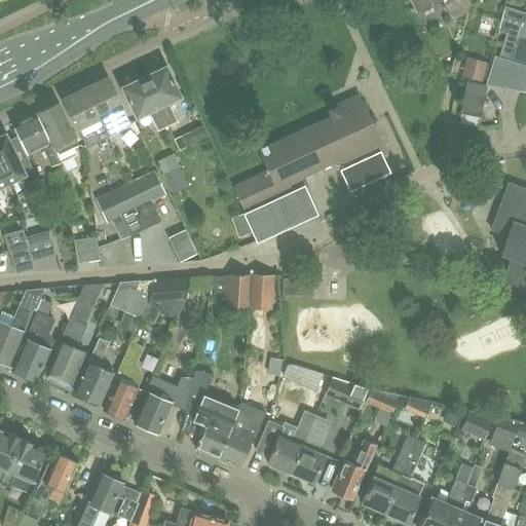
[(413,0),(418,10),(438,0),(441,0),(451,21),(467,13),(460,0),(413,0)]
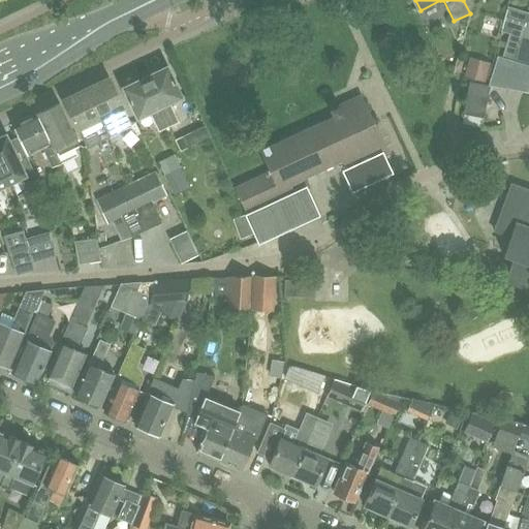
[(463,0),(470,13),(473,0),(463,0)]
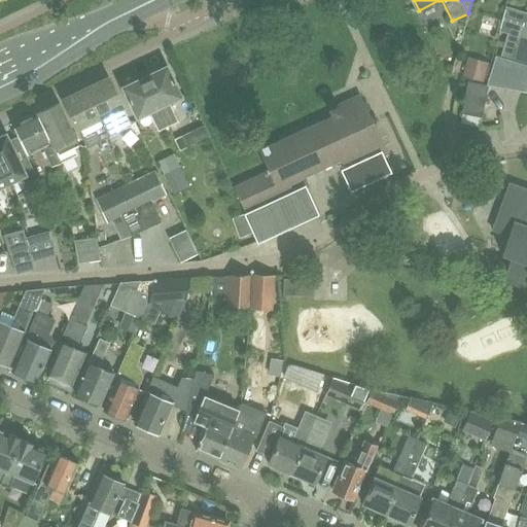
[(526,26),(511,22),(500,57),(526,65),(526,26)]
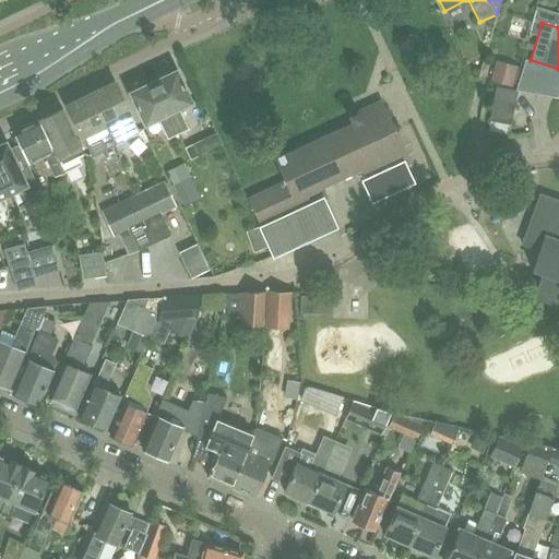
[(492,80),(513,85),(518,64),(497,60),(492,80)]
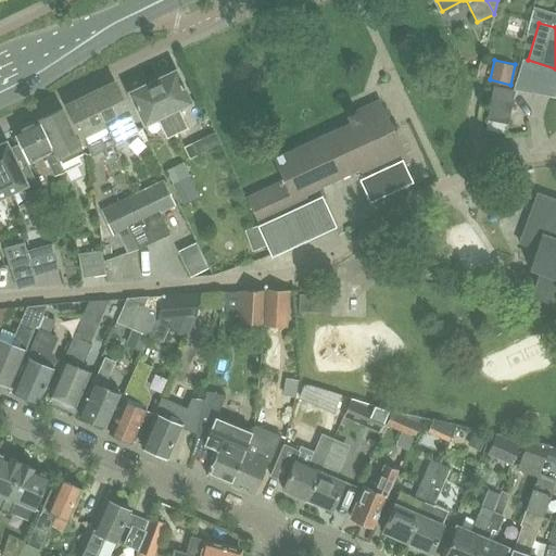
[(162,75),(152,80),(177,134),(187,128),(177,108),(189,102),(175,70),(173,71),(169,70),(164,72),(162,75)]
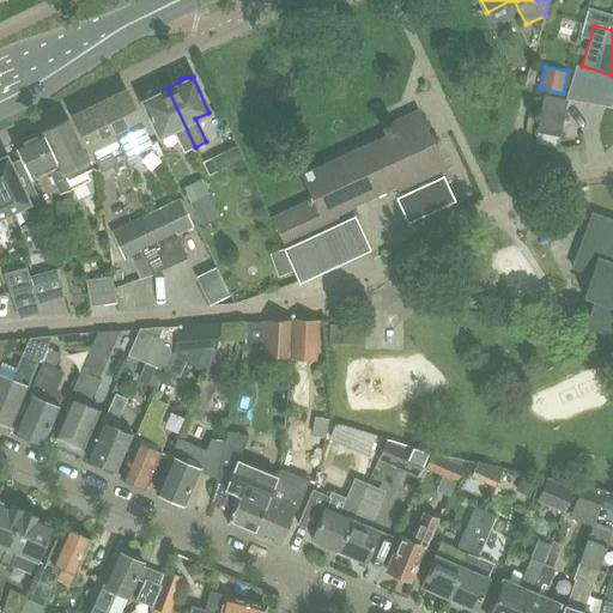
[(145,99),(143,101),(152,122),(159,137),(173,129),(183,152),(195,147),(168,89),(156,93),(152,92),(146,96),(145,99)]
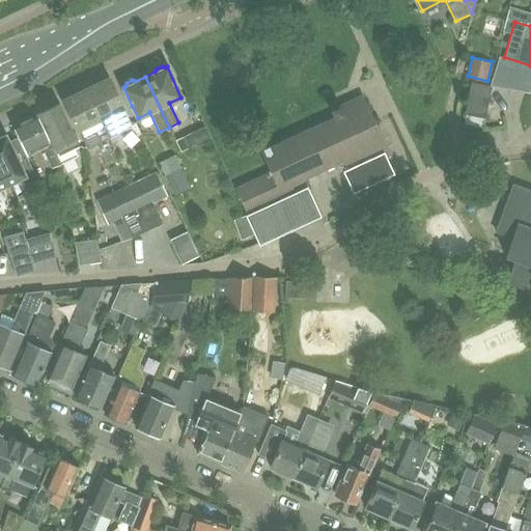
[(109,78),(87,88),(110,138),(118,134),(114,126),(128,118),(122,108),(123,107),(109,78)]
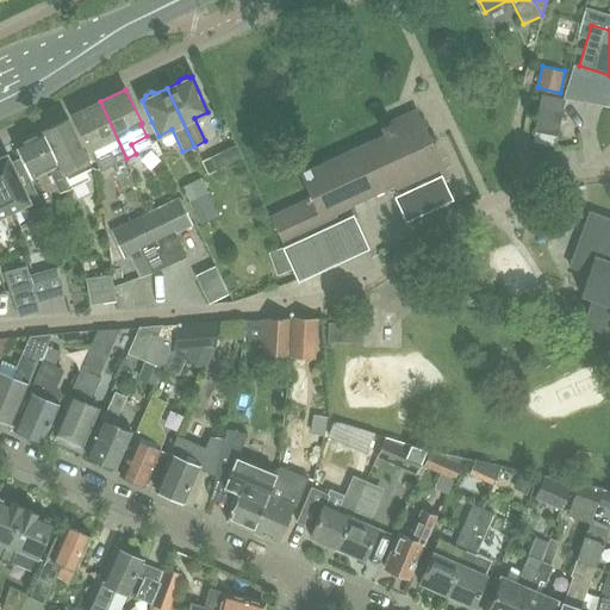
[(565,99),(561,98),(541,94),(534,131),(558,136),(565,99)]
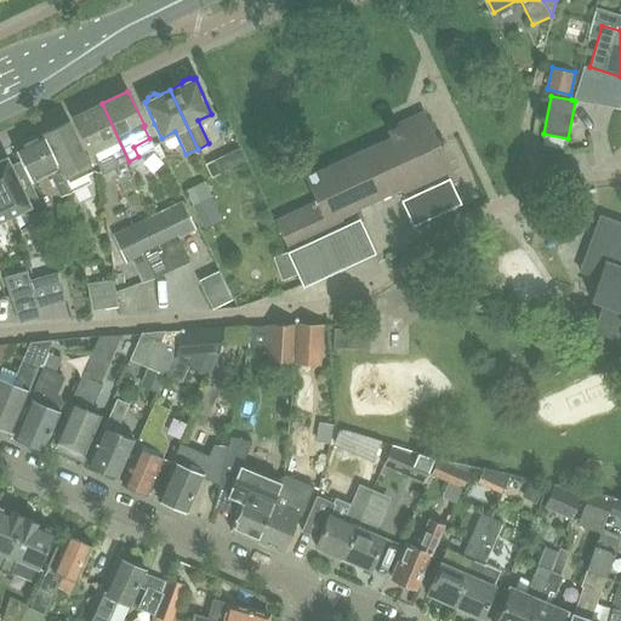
[(102,103),(73,117),(90,152),(92,151),(101,167),(115,160),(118,166),(129,161),(102,103)]
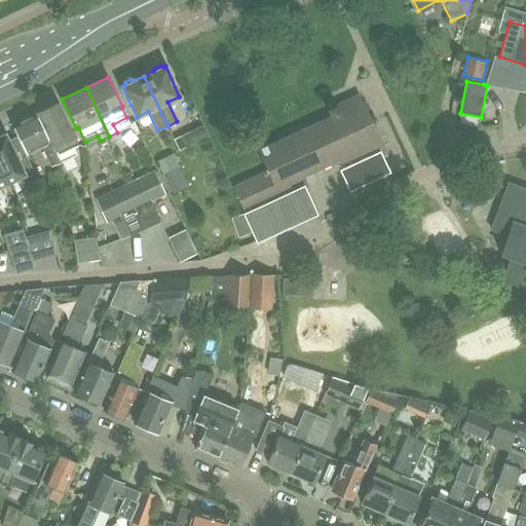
[(381,152),(384,151),(359,95),(334,106),(335,107),(336,106),(339,112),(333,115),(332,114),(331,114),(332,116),(258,150),(266,167),(265,167),(266,171),(233,186),(245,213),(243,213),(257,240),(317,213),(304,185),(299,187),(296,180),(341,159),(345,168),(341,171),(350,190),(390,172),(381,152)]
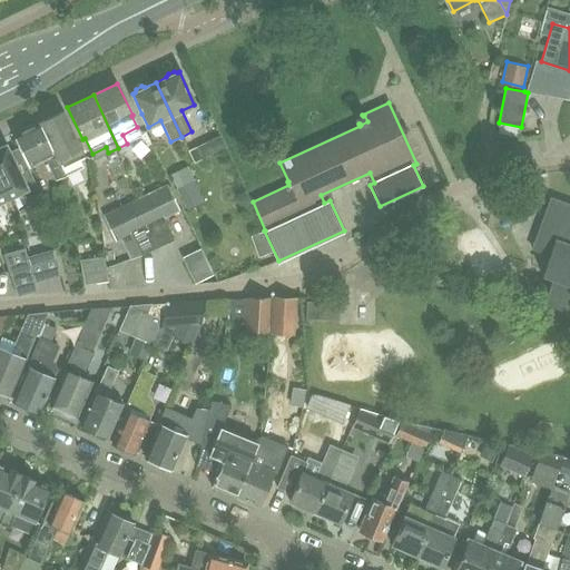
[(78,161),(87,158),(64,109),(62,110),(39,121),(60,163),(59,163),(66,176),(81,168),(78,161)]
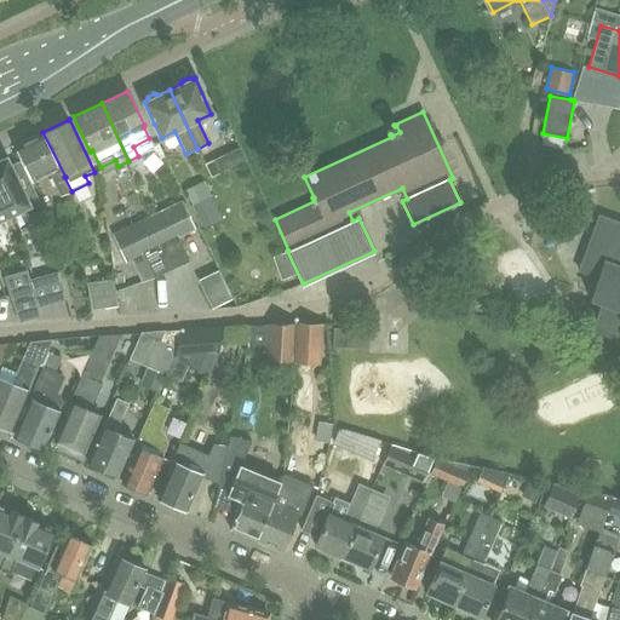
[(42,132),(16,145),(33,182),(50,173),(61,196),(72,191),(64,177),(65,177),(42,132)]
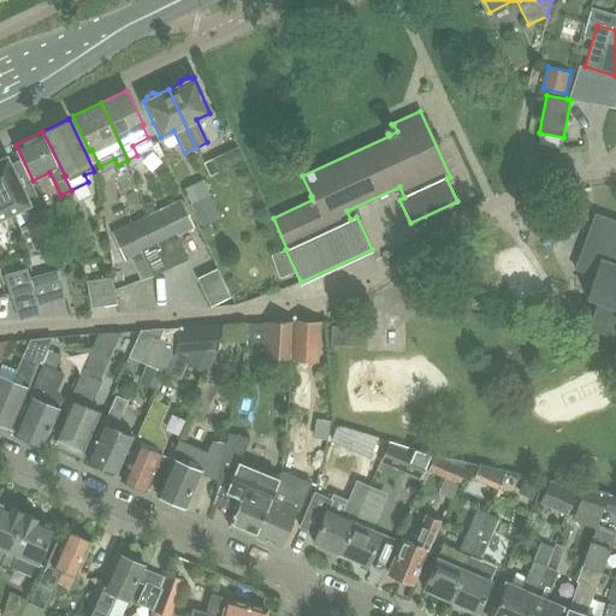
[(0,159),(0,196),(9,214),(28,205),(31,213),(39,211),(40,203),(21,161),(19,161),(19,164),(12,167),(6,157),(0,159)]
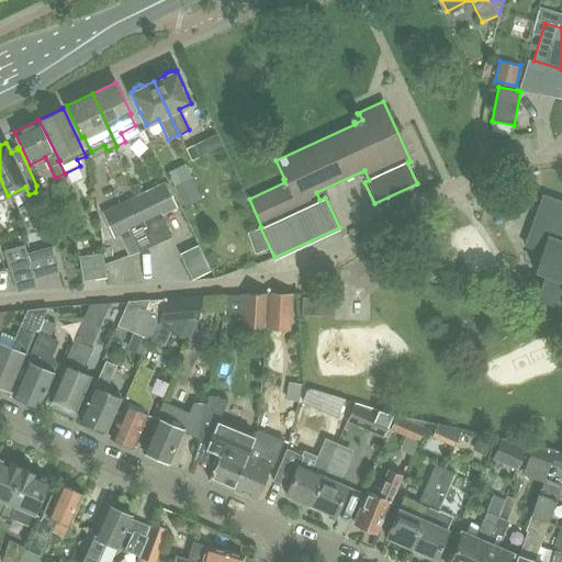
[(193,145),(186,149),(191,161),(200,157),(193,145)]
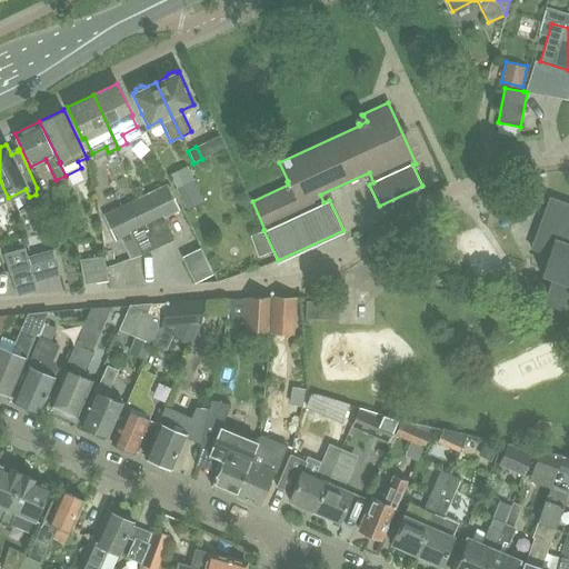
[(189,182),(193,180),(195,179),(188,167),(188,166),(170,175),(177,188),(178,188),(189,182)]
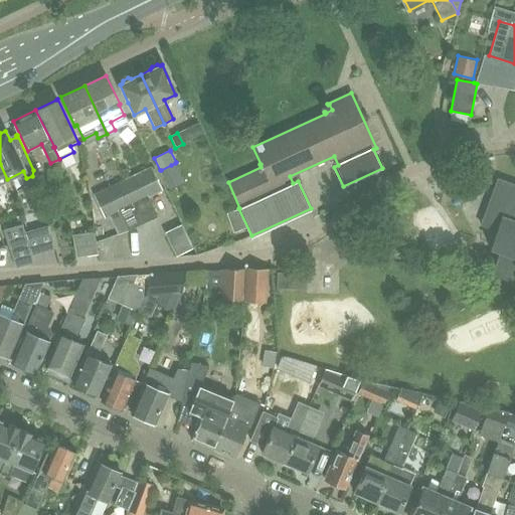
[(59,168),(48,170),(51,189),(54,204),(66,201),(60,173),(59,168)]
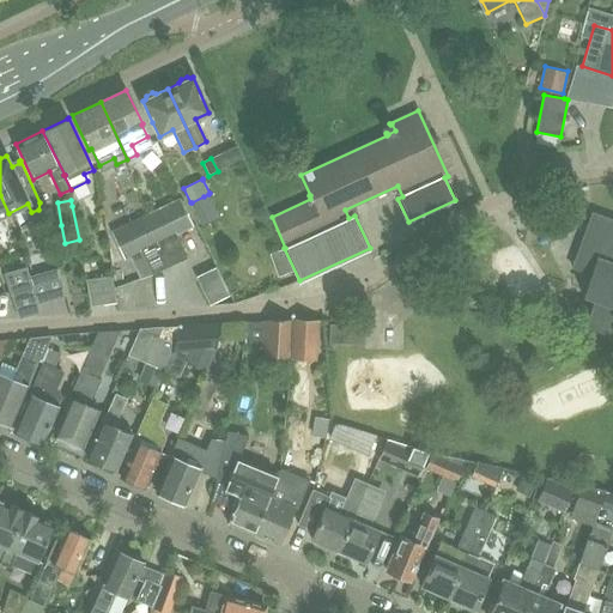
[(180,200),(146,216),(170,266),(186,258),(175,234),(192,226),(180,200)]
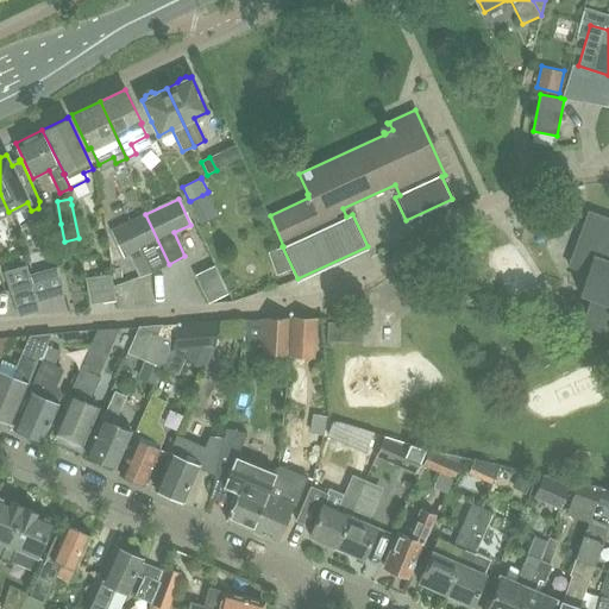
[(608,219),(607,219),(606,221),(594,217),(595,214),(589,212),(575,251),(592,258),(581,292),(591,295),(581,324),(608,333),(608,219)]
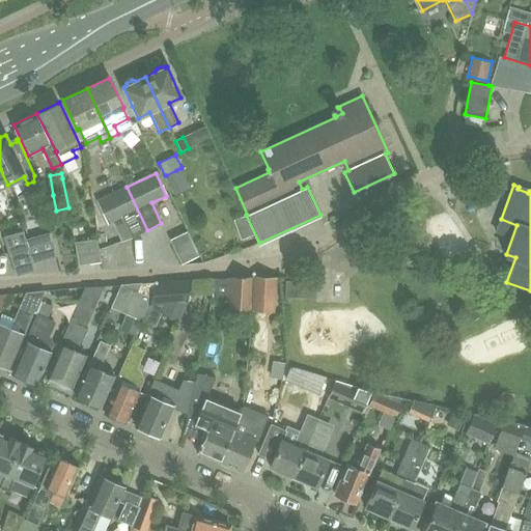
[(127,187),(98,200),(109,223),(123,216),(134,236),(147,230),(127,187)]
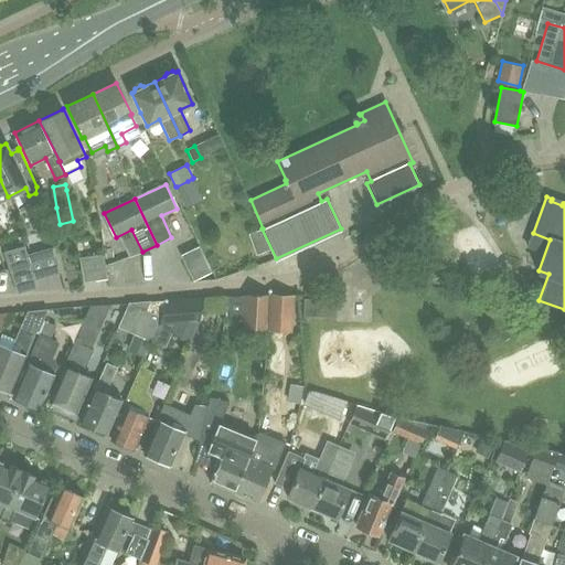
[(30,264),(28,255),(24,246),(3,253),(9,269),(30,264)]
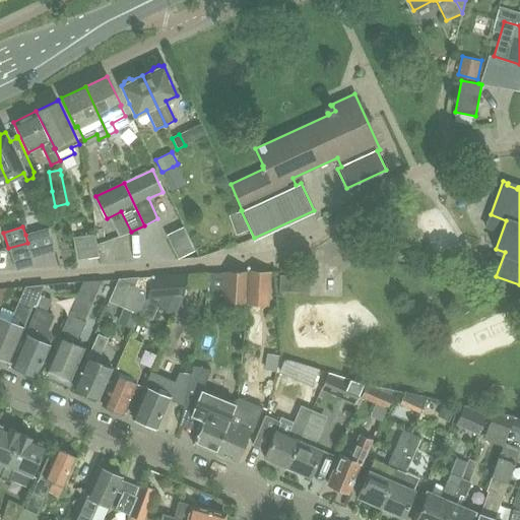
[(31,258),(43,255),(37,232),(25,235),(27,243),(31,258)]
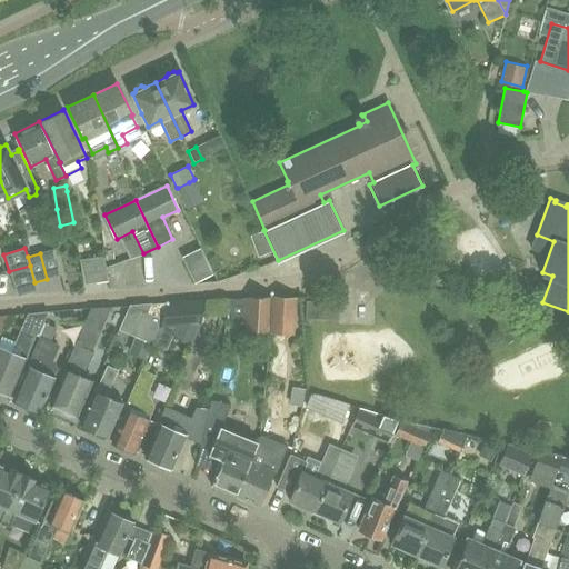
[(105,255),(91,257),(95,282),(108,280),(105,259),(105,255)]
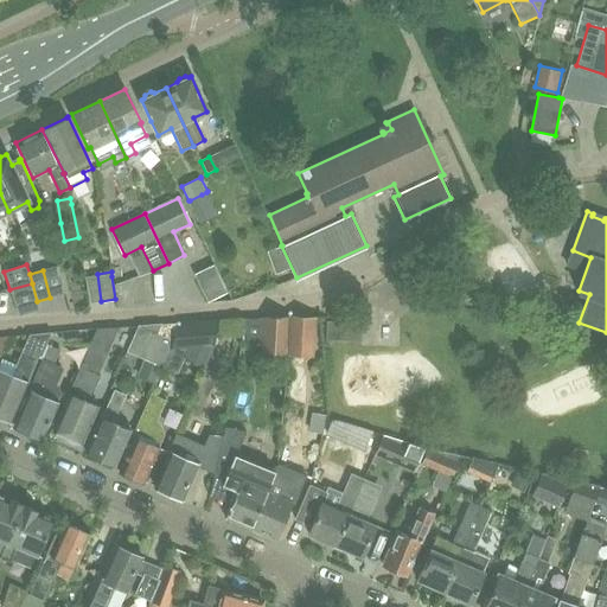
[(90,302),(101,301),(97,274),(85,276),(90,302)]
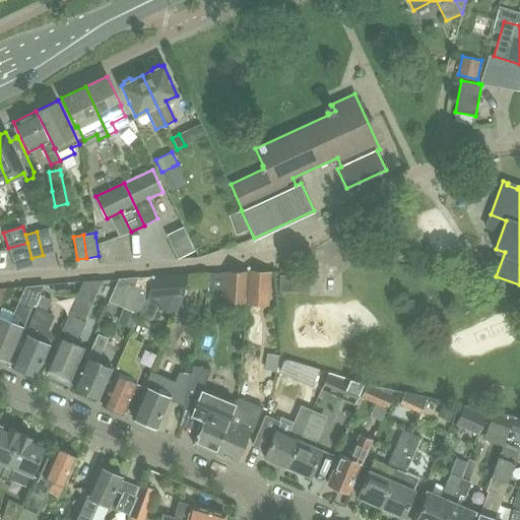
[(247,304),(247,291),(249,271),(229,272),(226,295),(226,303),(247,304)]
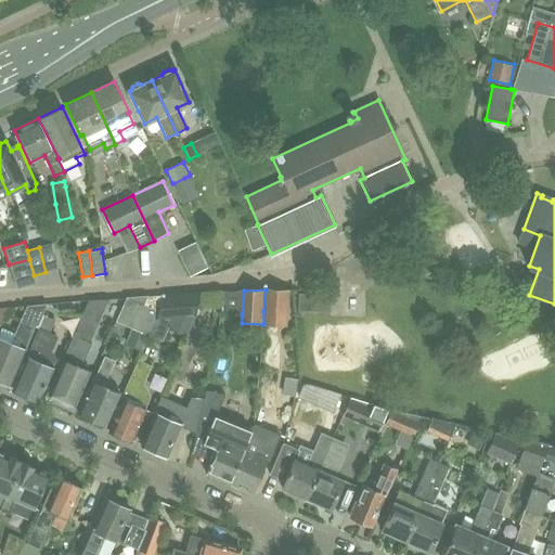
[(286,325),(286,312),(288,291),(266,289),(263,311),(263,324),(286,325)]
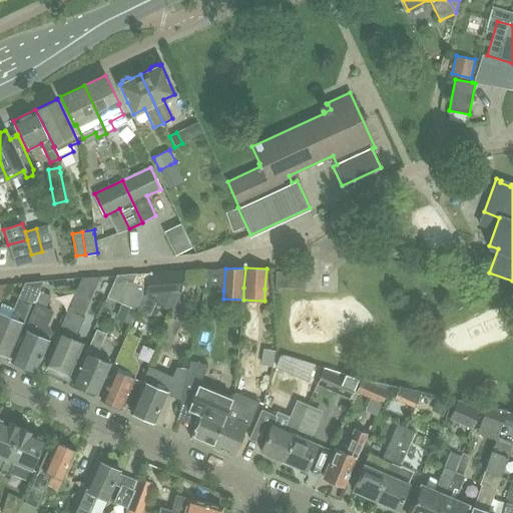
[(225,269),(206,270),(205,289),(223,291),(225,269)]
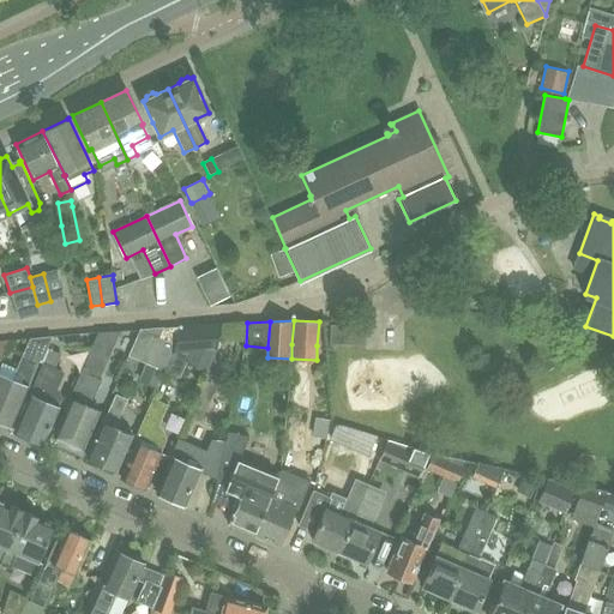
[(215,348),(215,347),(221,325),(221,323),(182,326),(180,333),(178,332),(163,369),(175,374),(179,375),(190,350),(215,348)]
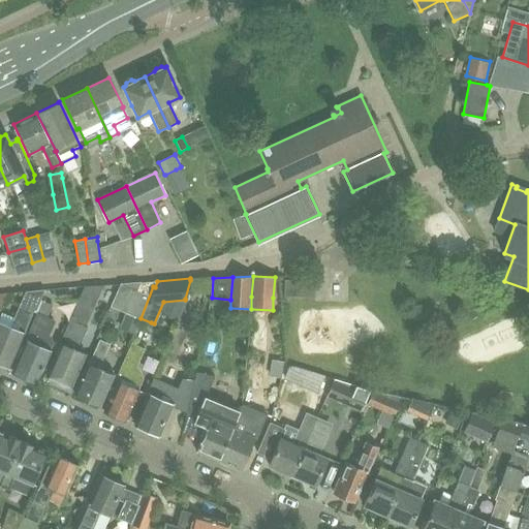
[(315,281),(284,280),(284,297),(315,298),(315,281)]
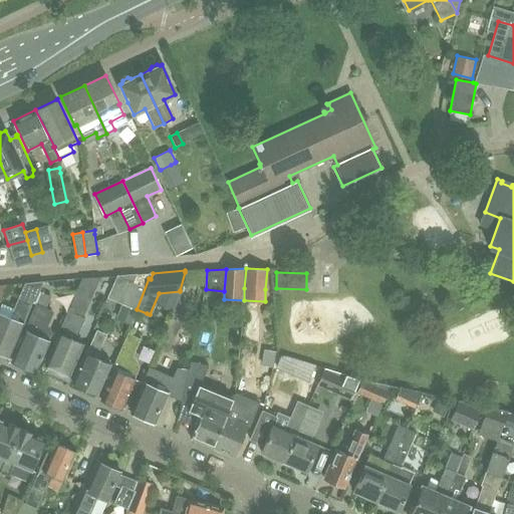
[(107,297),(137,309),(149,278),(141,274),(137,283),(116,275),(115,278),(114,278),(107,297)]
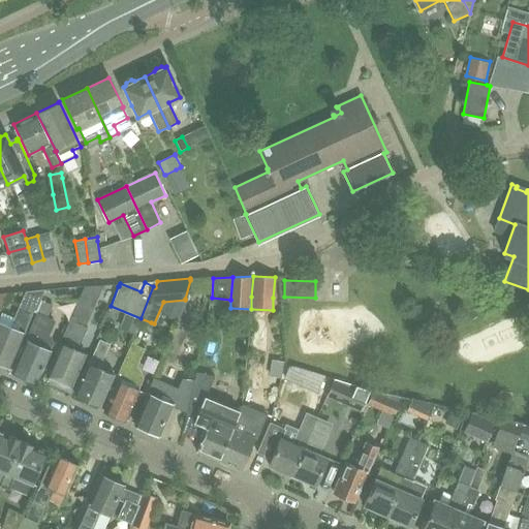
[(36,308),(38,304),(44,289),(26,291),(10,328),(0,322),(0,362),(9,367),(24,333),(21,332),(31,308),(36,310),(36,308)]
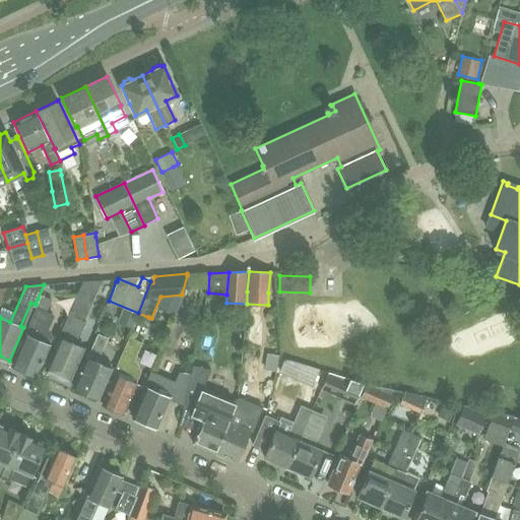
[(42,296),(37,308),(46,312),(52,300),(42,296)]
